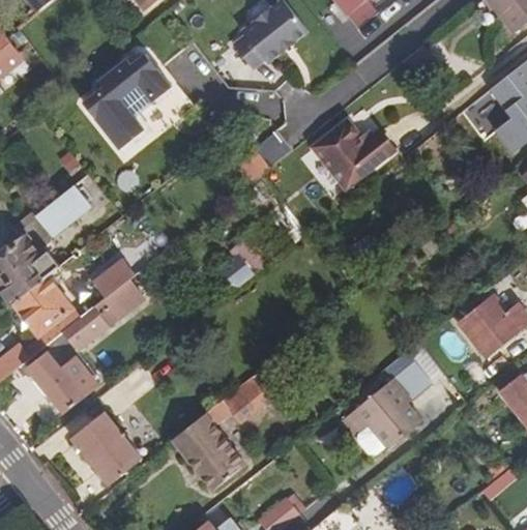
[(135,0),(144,10),(156,0),(135,0)]
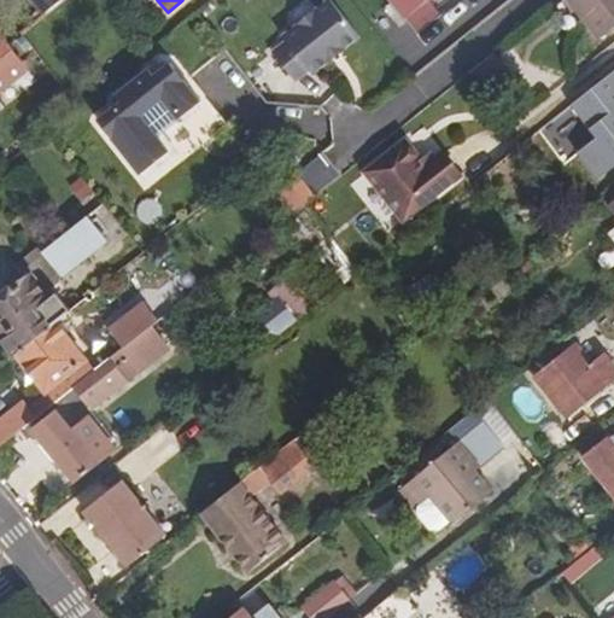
[(354,31),(328,0),(315,0),(309,5),(305,5),(302,5),(298,6),(294,9),(292,13),(291,19),(276,31),(280,35),(265,47),(288,75),(303,64),(307,69),(354,31)]
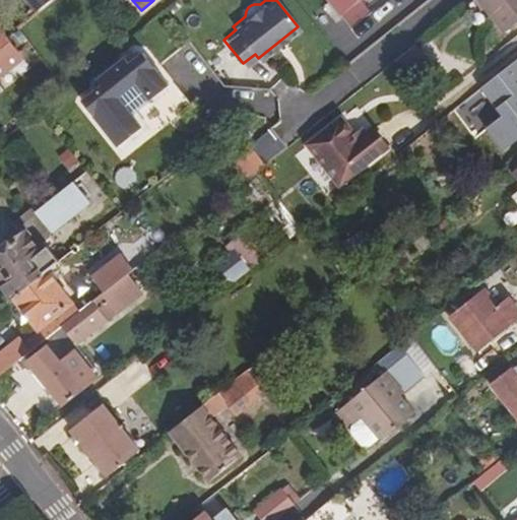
[(324,0),(336,15),(354,0),(324,0)]
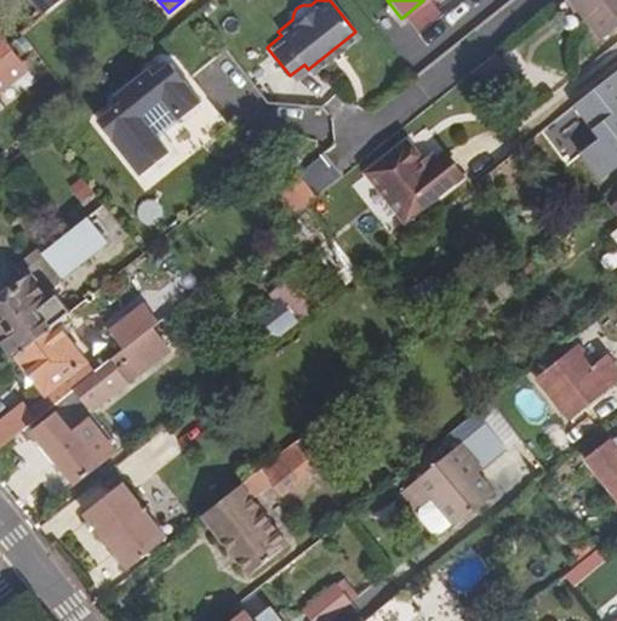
[(616,0),(571,0),(601,36),(616,24),(616,0)]
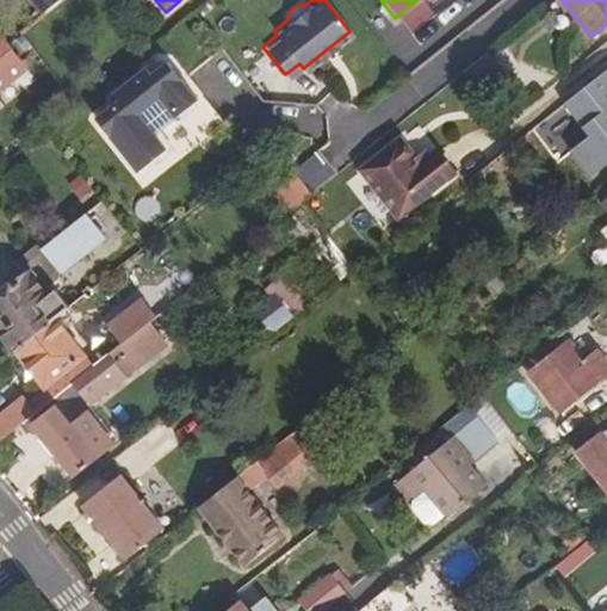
[(94,119),(137,172),(165,149),(153,134),(197,99),(194,97),(166,61),(149,74),(144,68),(111,94),(117,102),(94,119)]
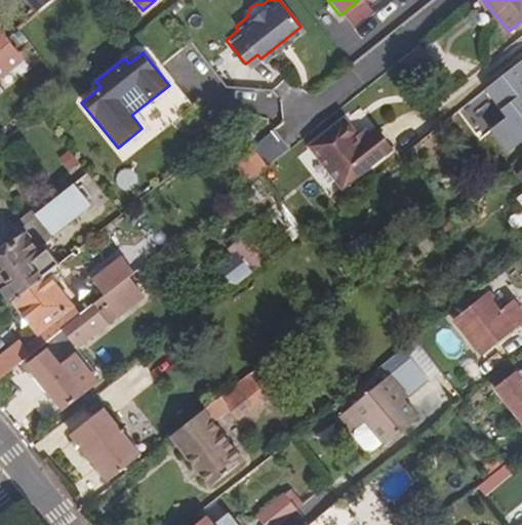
[(521,58),(484,88),(505,116),(488,129),(506,151),(521,138),(521,58)]
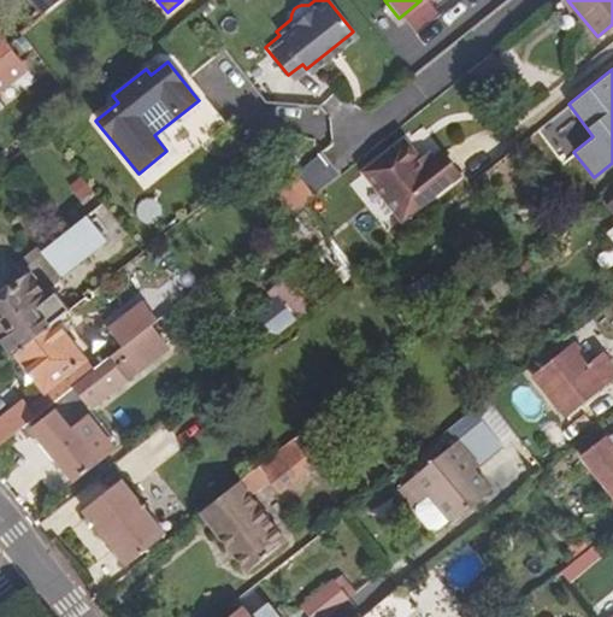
[(223,124),(200,95),(196,98),(199,100),(154,135),(166,151),(176,162),(223,124)]
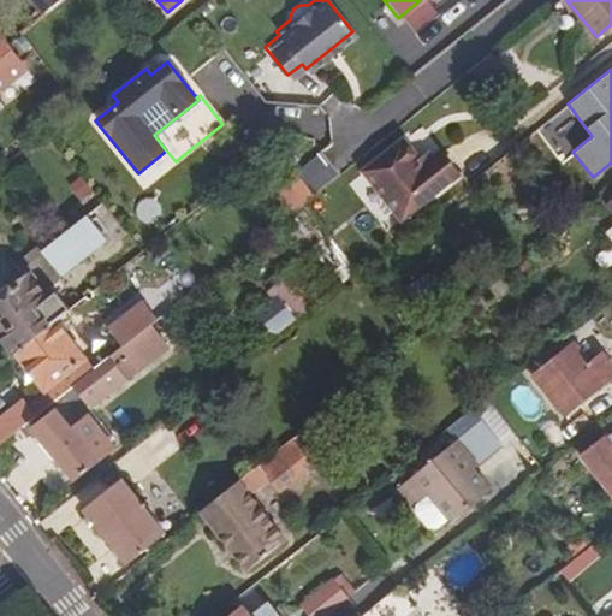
[(438,154),(433,158),(426,164),(419,155),(405,138),(367,169),(403,214),(453,175),(438,154)]
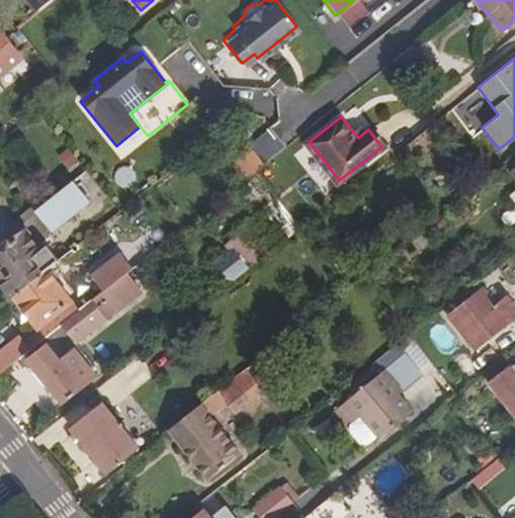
[(358,138),(364,133),(359,125),(352,131),(358,138)]
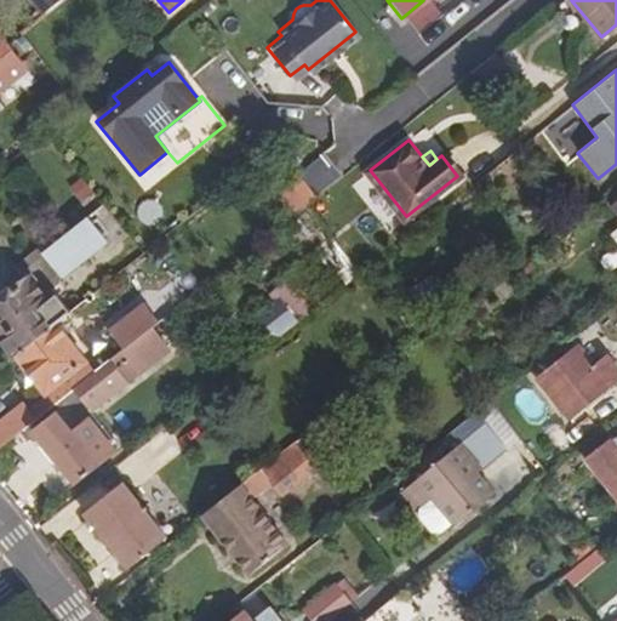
[(324,195),(319,187),(332,178),(324,163),(280,189),(295,212),(324,195)]
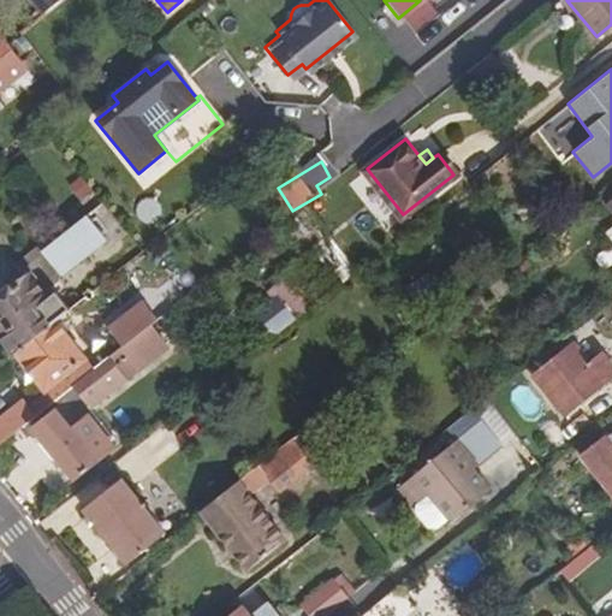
[(0,339),(12,355),(53,321),(67,311),(52,292),(45,298),(41,294),(55,284),(58,276),(102,242),(95,232),(113,218),(100,201),(42,248),(37,242),(11,262),(24,278),(0,298),(0,339)]
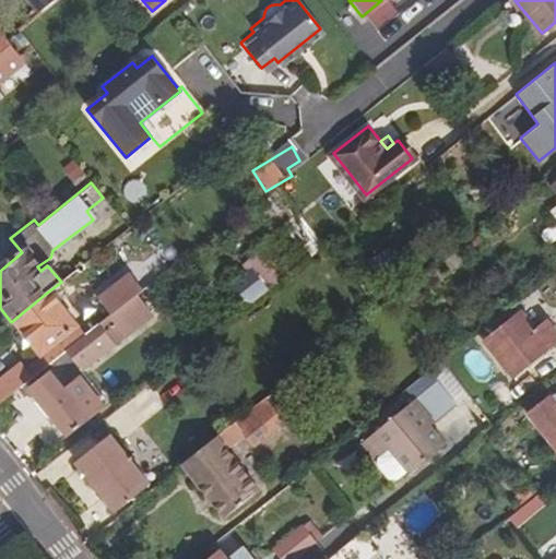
[(226,286),(250,308),(280,276),(255,254),(226,286)]
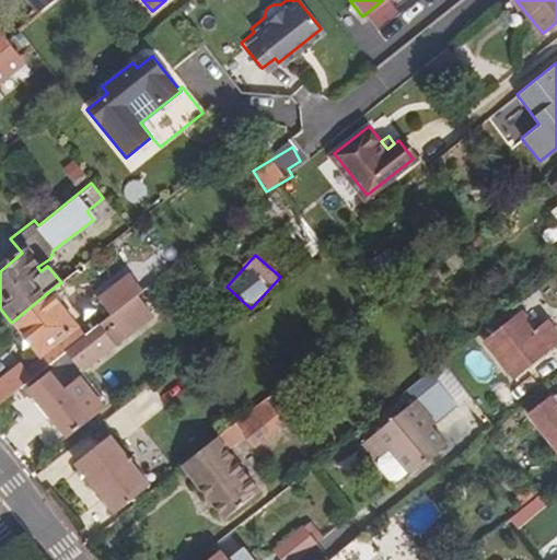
[(109,315),(136,294),(124,279),(97,300),(109,315)]
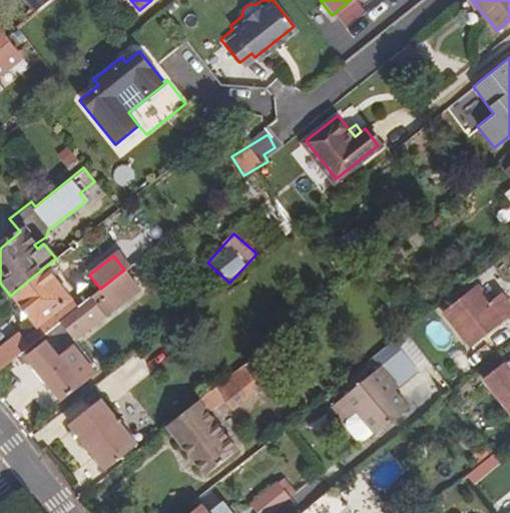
[(44,268),(10,296),(35,326),(20,338),(16,334),(0,346),(0,369),(60,321),(76,308),(44,268)]
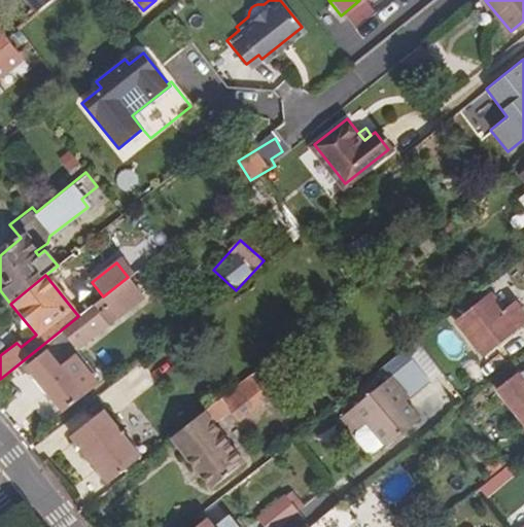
[(78,316),(62,329),(72,343),(101,319),(100,316),(135,287),(128,277),(103,296),(78,316)]
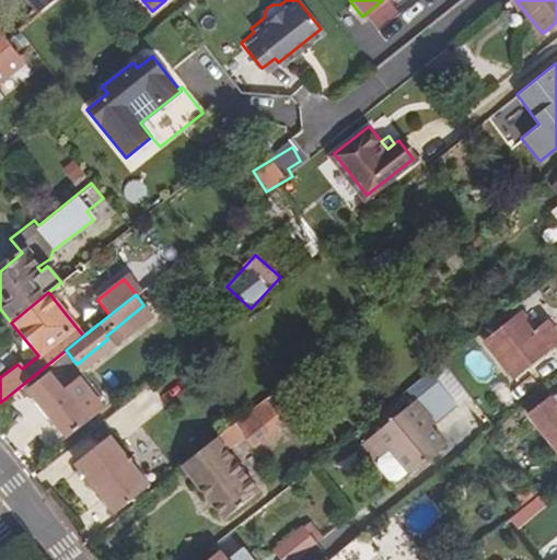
[(484,342),(510,375),(556,339),(556,336),(546,324),(534,334),(515,310),(508,315),(511,319),(484,342)]
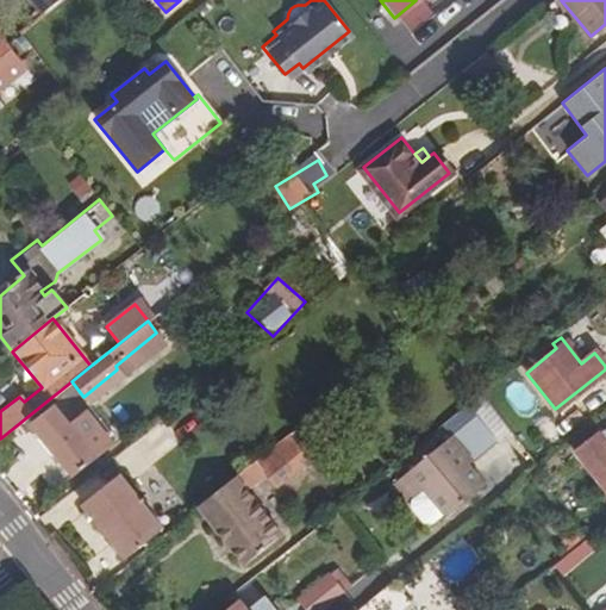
[(58,400),(74,421),(91,409),(75,387),(58,400)]
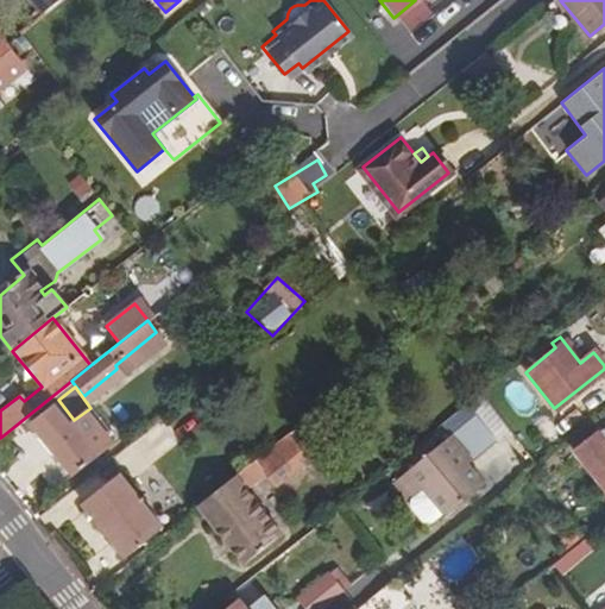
[(339,415),(328,402),(298,426),(306,434),(323,420),(327,425),(339,415)]
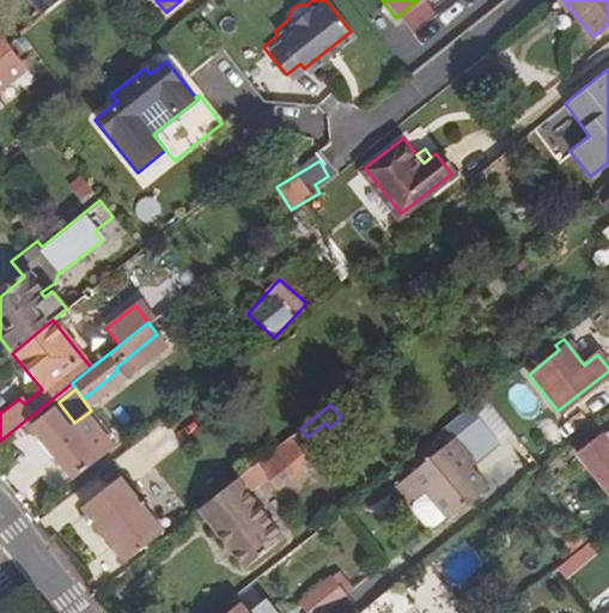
[(71,429),(53,407),(31,424),(71,475),(108,447),(84,417),(71,429)]
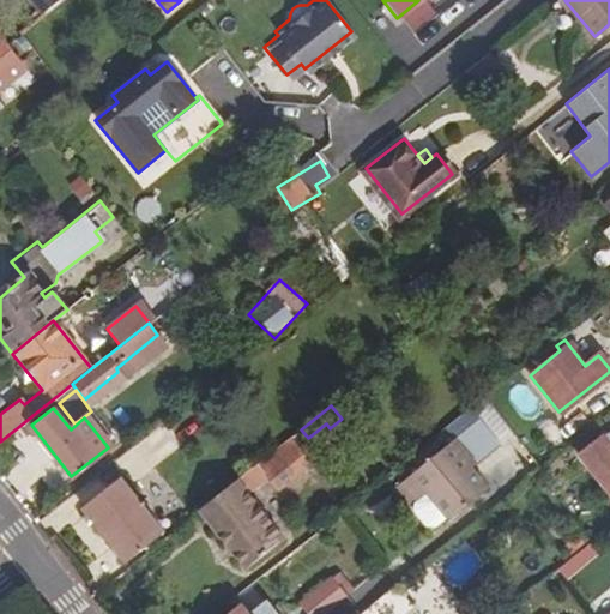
[(434,527),(446,517),(448,522),(485,491),(469,469),(497,443),(478,419),(393,488),(409,507),(415,503),(416,512),(424,523),(434,527)]
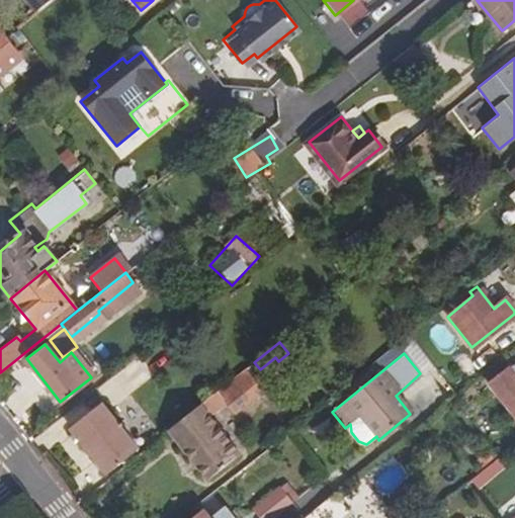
[(514,362),(512,362),(486,383),(514,420),(514,362)]
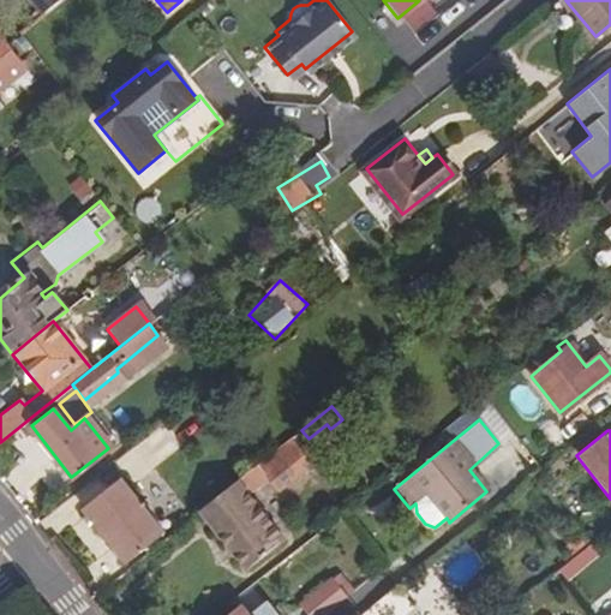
[(221,494),(198,512),(244,569),(281,539),(246,495),(265,479),(275,491),(310,465),(289,439),(221,494)]
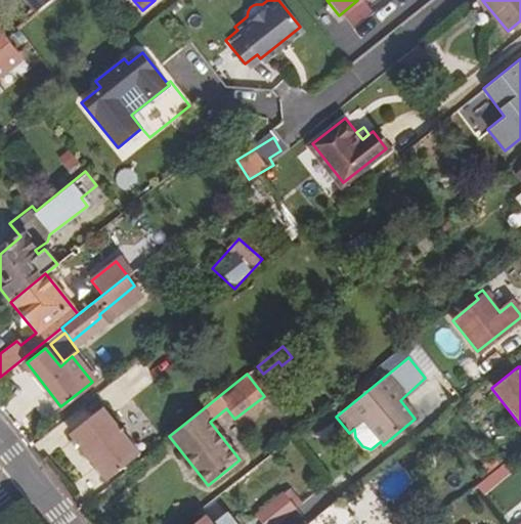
[(137,453),(101,407),(70,433),(105,479),(137,453)]
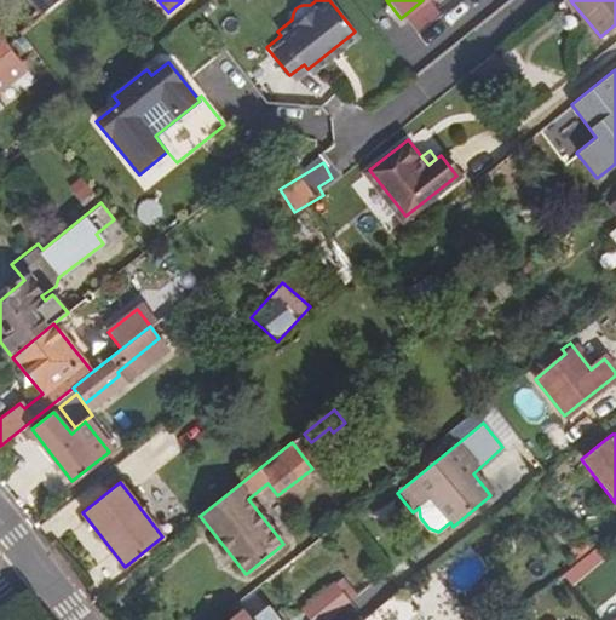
[(593,547),(583,538),(566,552),(575,562),(593,547)]
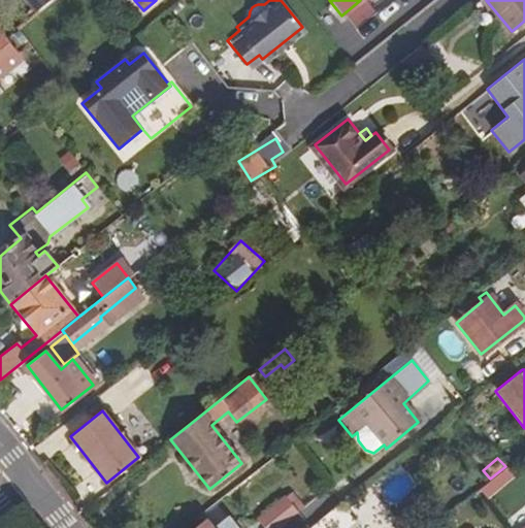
[(490,500),(516,476),(507,467),(482,491),(490,500)]
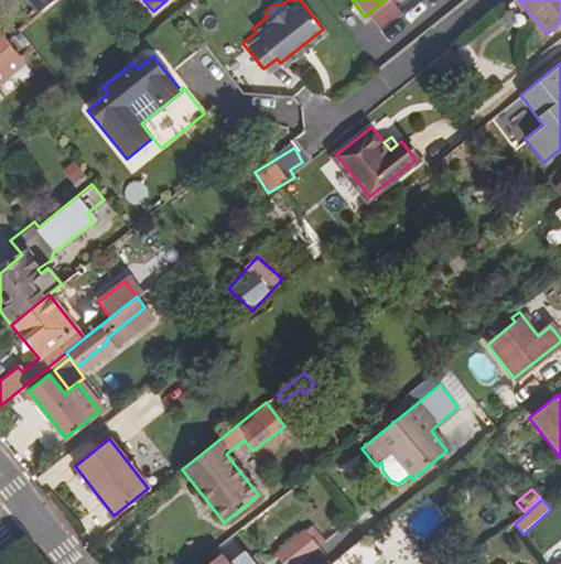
[(315,533),(309,539),(322,555),(328,550),(315,533)]
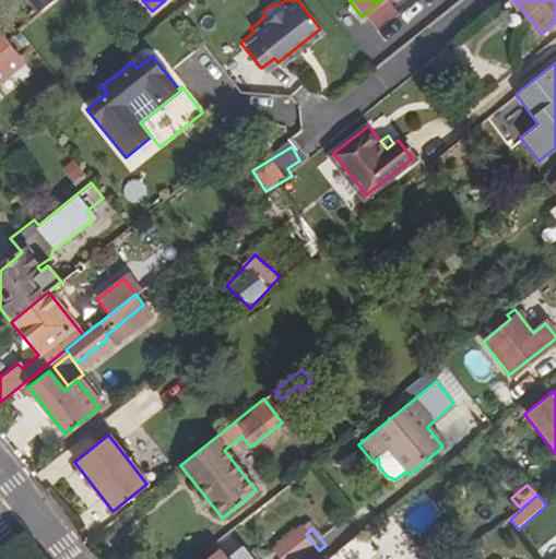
[(280,558),(307,558),(319,550),(306,534),(279,556),(280,558)]
